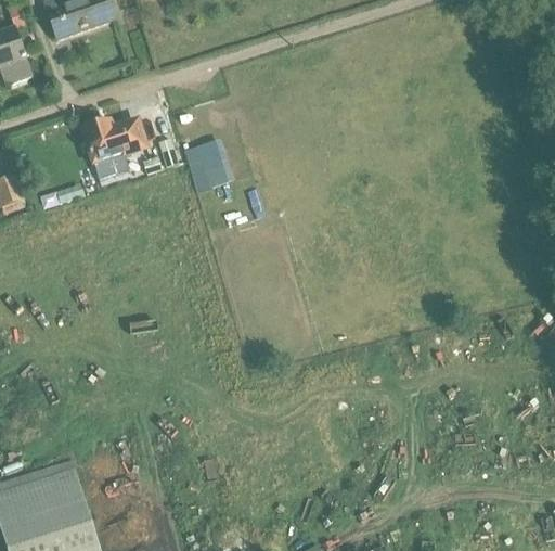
[(47,0),(43,1),(56,40),(116,20),(108,0),(74,0),(64,3),(63,0),(47,0)]
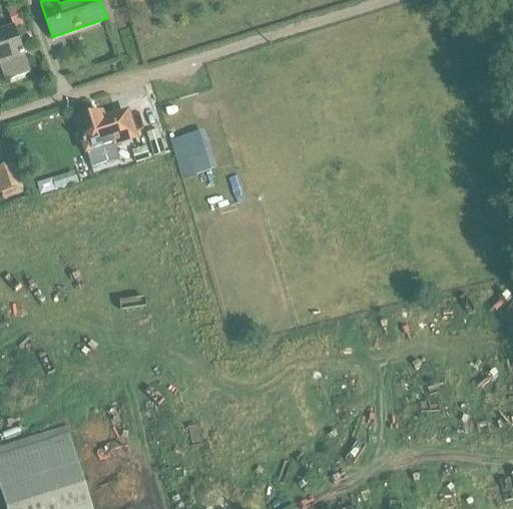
[(14,23),(26,19),(21,6),(7,11),(12,23),(0,27),(0,64),(5,79),(30,70),(14,23)]
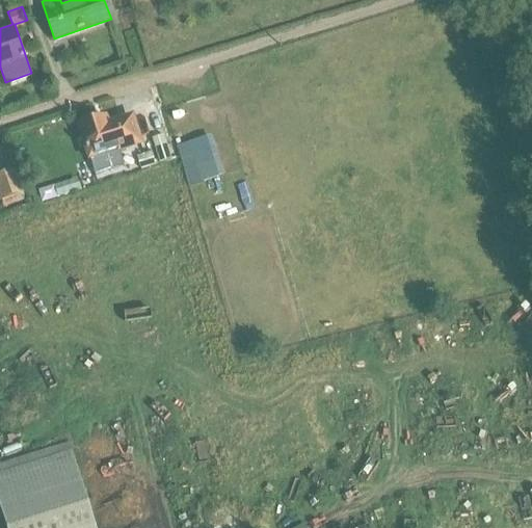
[(90,159),(97,157),(97,156),(101,155),(105,169),(125,164),(121,151),(141,144),(132,115),(107,124),(105,115),(79,124),(90,159)]
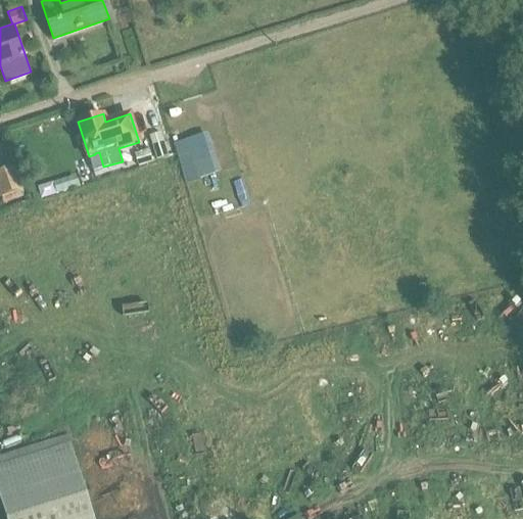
[(169,153),(161,130),(149,134),(156,157),(169,153)]
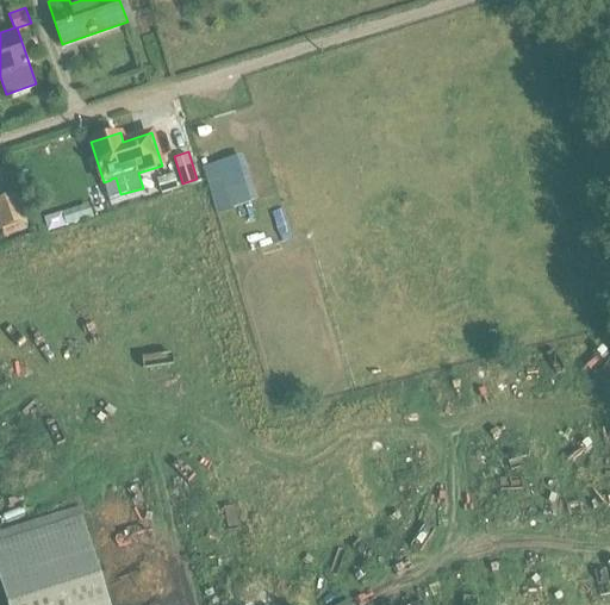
[(242,151),(217,160),(231,205),(256,197),(242,151)]
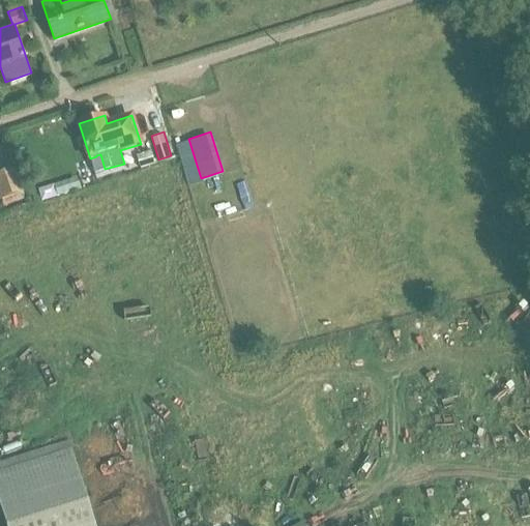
[(140,166),(155,161),(151,149),(136,153),(140,166)]
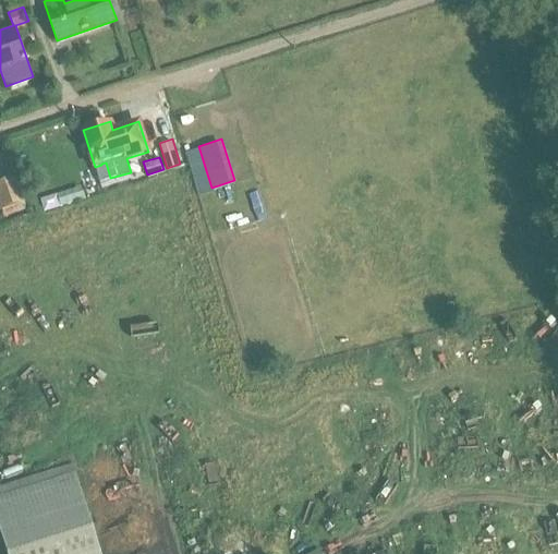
[(0,209),(1,208),(4,215),(26,207),(23,201),(26,200),(16,175),(0,180),(0,209)]
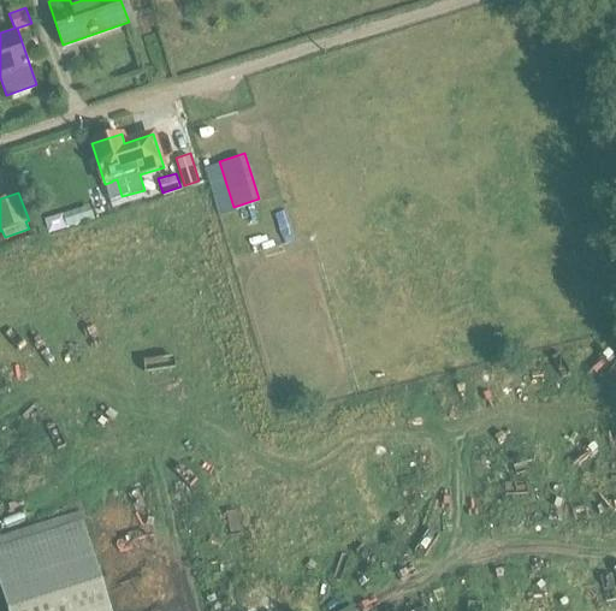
[(111,610),(83,521),(86,520),(82,509),(0,534),(0,587),(7,610),(111,610)]
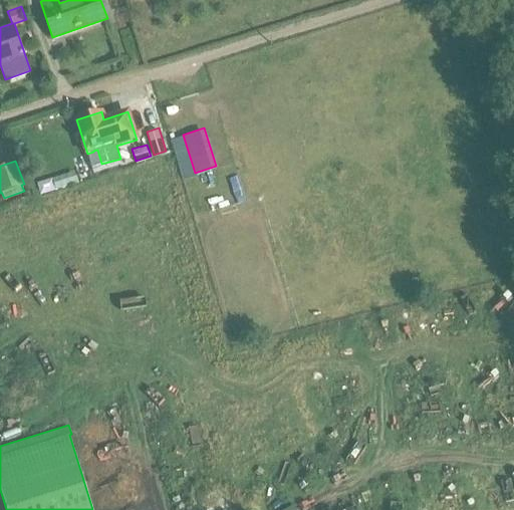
[(403,509),(401,497),(382,501),(384,509),(403,509)]
